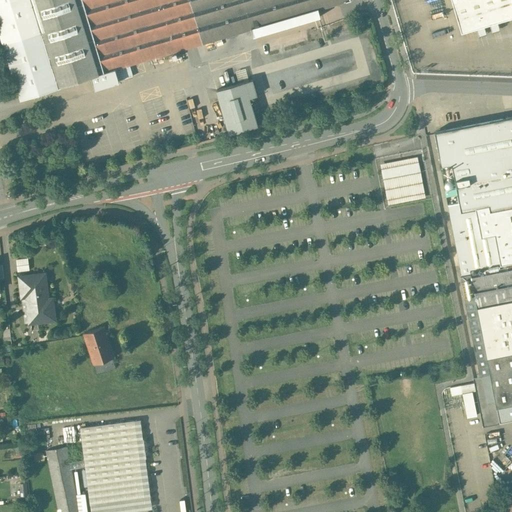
[(0,0),(0,31),(3,40),(41,29),(32,0),(0,0)]
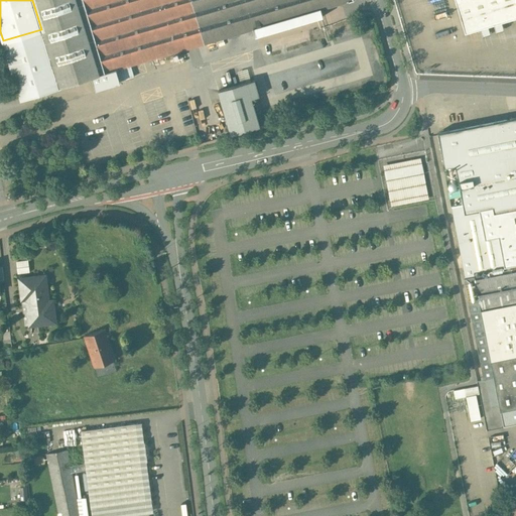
[(32,0),(41,29),(59,86),(92,77),(105,72),(84,0),(32,0)]
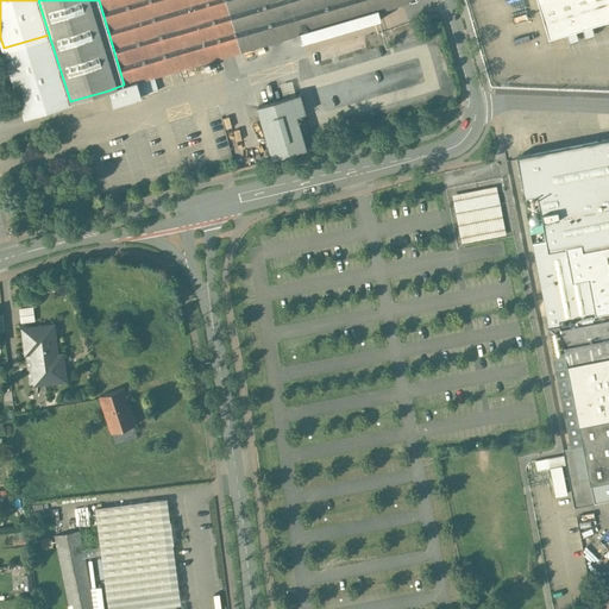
[(99,0),(124,85),(137,81),(203,62),(206,69),(214,67),(212,58),(299,33),(300,42),(314,37),(312,30),(413,0),(99,0)]
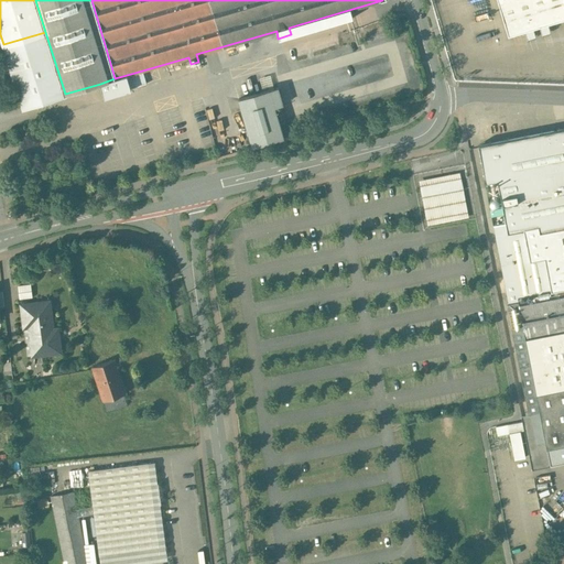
[(563,0),(498,0),(509,33),(563,15),(563,0)]
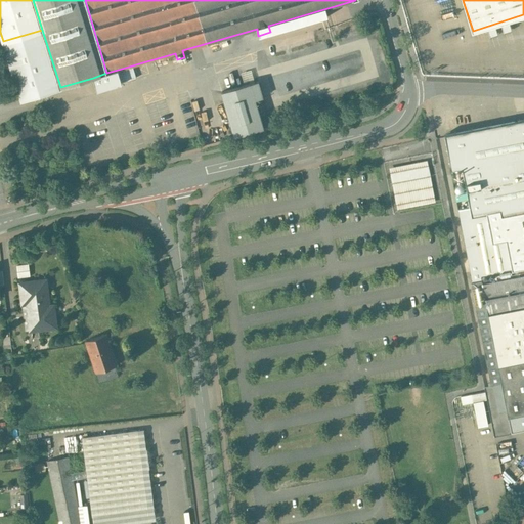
[(42,30),(3,41),(22,99),(60,87),(42,30)]
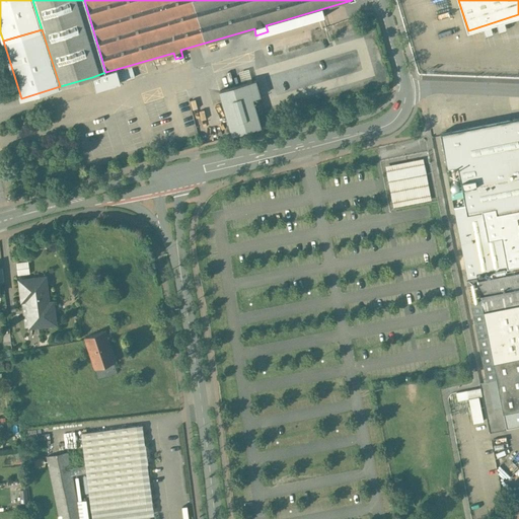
[(105,72),(92,77),(96,90),(121,82),(117,69),(105,72)]
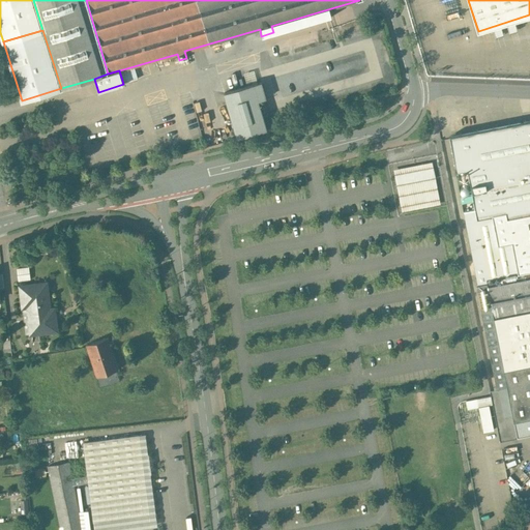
[(260,81),(224,92),(237,138),(266,129),(258,99),(265,97),(260,81)]
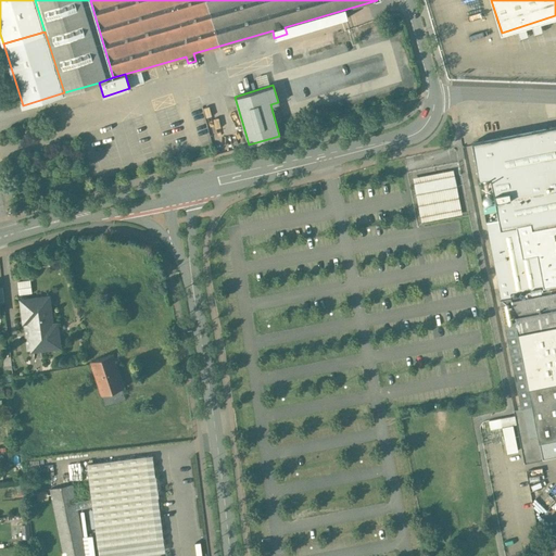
[(555,127),(472,143),(478,167),(479,167),(481,179),(491,177),(500,219),(487,223),(502,299),(500,300),(521,407),(532,405),(540,442),(555,438),(555,127)]
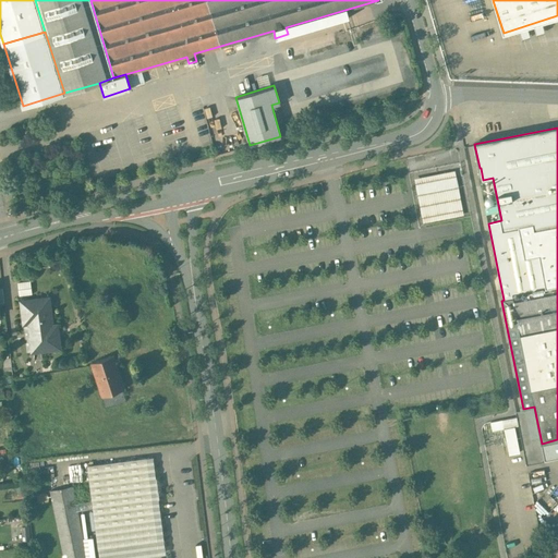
[(458,170),(415,177),(421,222),(464,217),(458,170)]
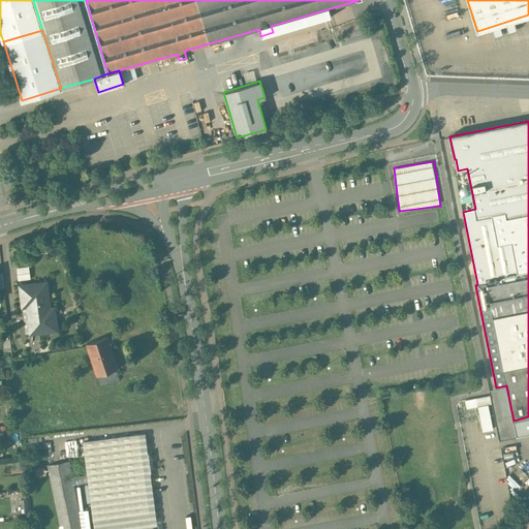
[(29,266),(17,266),(18,278),(30,278),(29,266)]
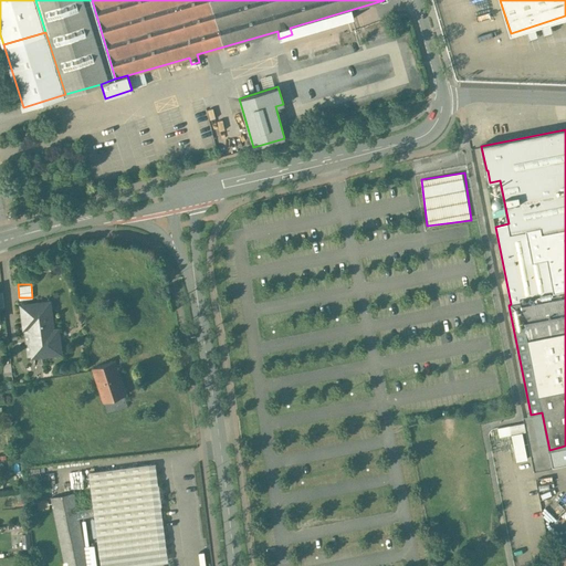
[(49,303),(21,306),(23,317),(28,317),(32,356),(60,353),(59,341),(53,341),(49,303)]
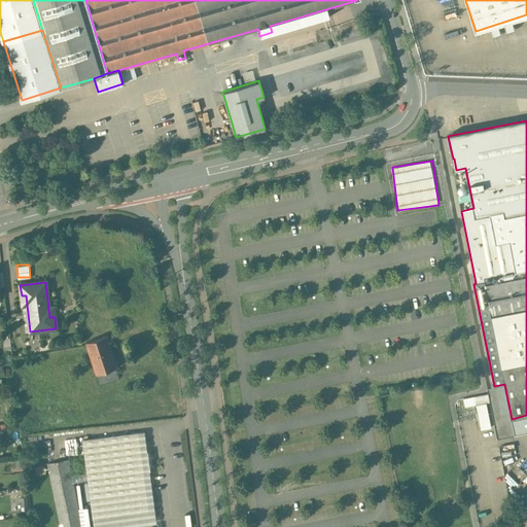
[(107,336),(85,343),(96,374),(115,367),(117,367),(107,336)]
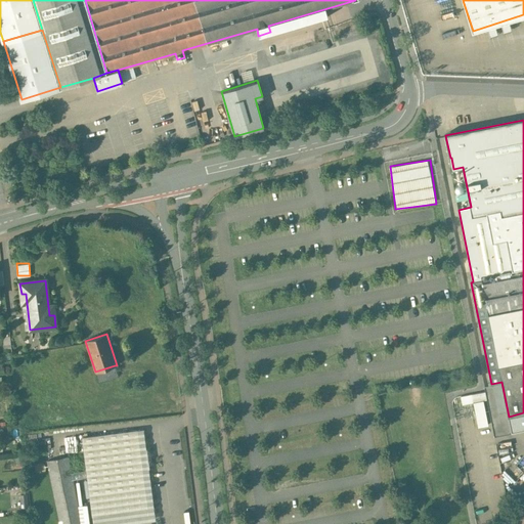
[(115,365),(95,372),(98,382),(78,389),(81,398),(129,383),(129,385),(159,378),(156,366),(130,373),(118,377),(115,365)]
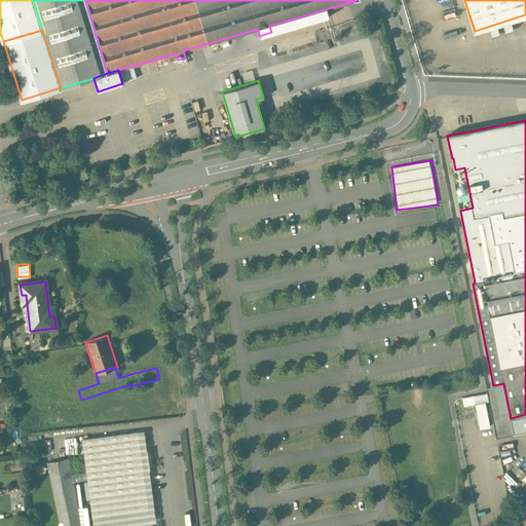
[(525,414),(511,418),(514,435),(525,431),(525,414)]
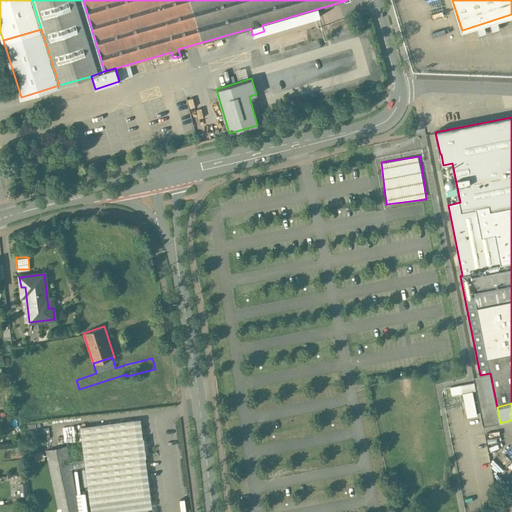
[(134,420),(80,427),(84,459),(69,462),(71,469),(85,465),(90,504),(144,497),(134,420)]
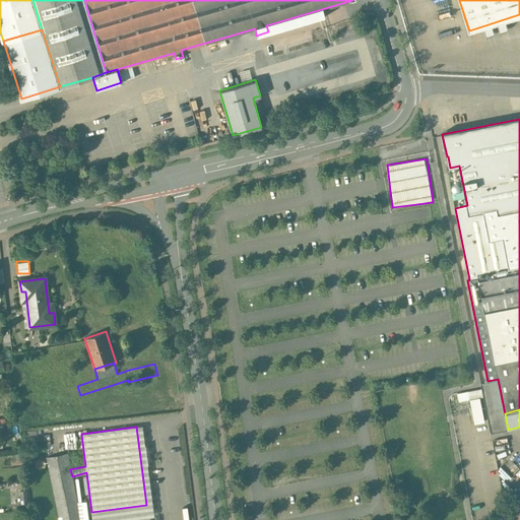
[(67,453),(47,457),(59,519),(80,519),(72,476),(70,469),(67,453)]
